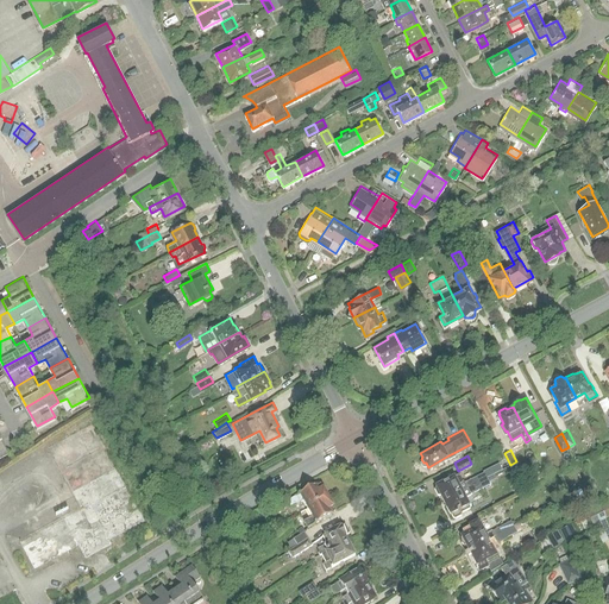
[(490,480),(487,474),(484,469),(476,473),(482,485),(490,480)]
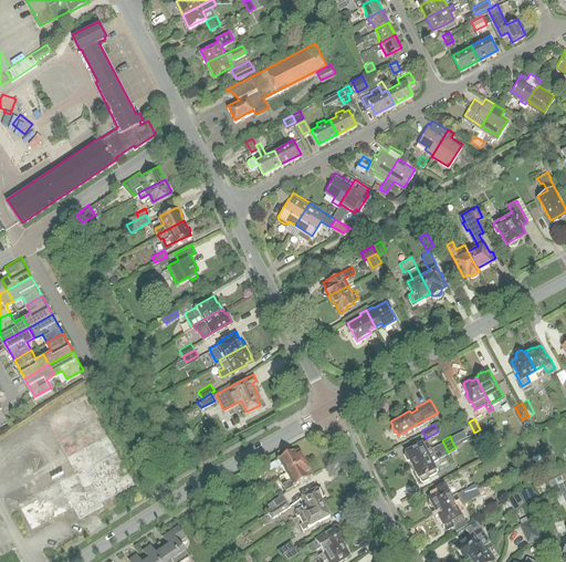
[(412,462),(440,448),(442,454),(448,451),(442,440),(432,445),(429,444),(428,440),(425,439),(422,441),(420,438),(412,443),(413,445),(412,446),(406,449),(404,453),(407,458),(410,458),(412,462)]
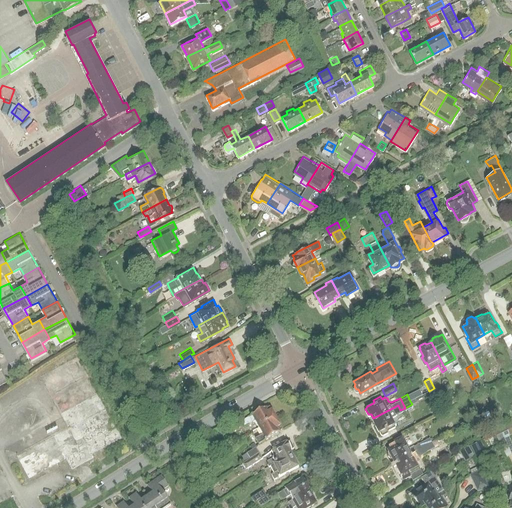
[(259,425),(276,416),(270,404),(267,405),(266,404),(242,418),(245,424),(255,418),(259,425)]
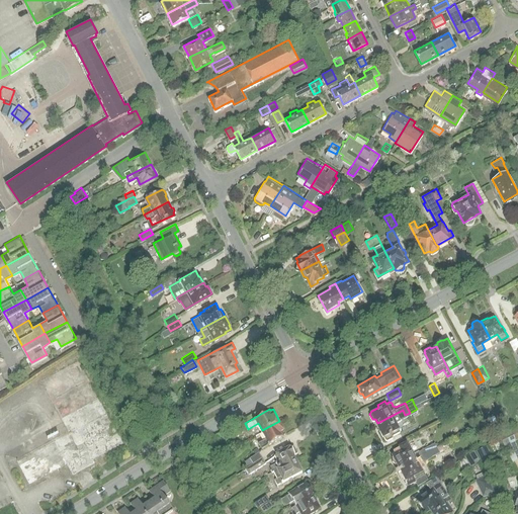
[(387,438),(392,435),(393,433),(400,429),(395,421),(401,418),(400,418),(405,415),(403,410),(377,423),(383,434),(385,437),(387,438)]
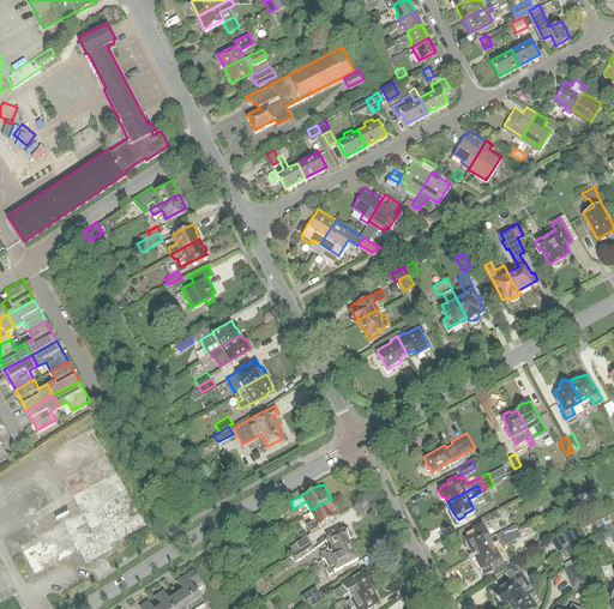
[(338,512),(331,499),(311,510),(314,518),(306,523),(309,529),(336,514),(336,513),(338,512)]
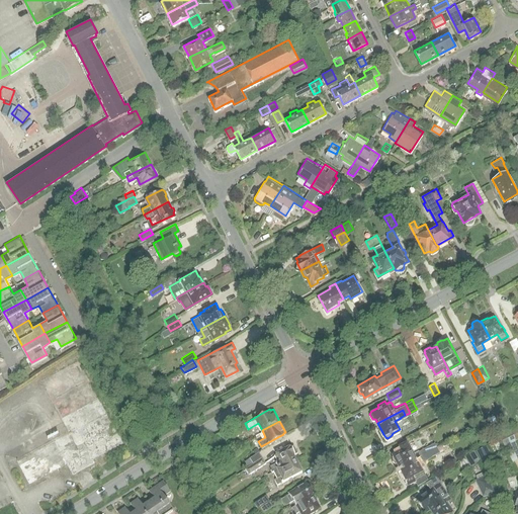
[(513,433),(502,439),(505,445),(506,444),(512,460),(517,457),(517,443),(516,439),(513,433)]
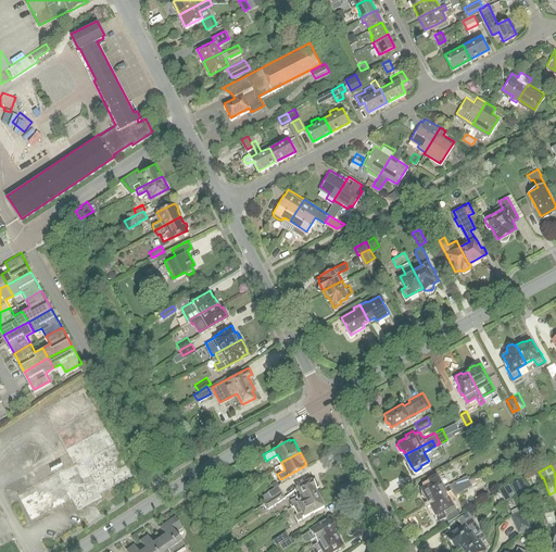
[(443,486),(439,477),(438,478),(436,474),(429,478),(431,481),(421,487),(422,488),(420,489),(421,492),(424,496),(426,494),(428,500),(458,485),(460,490),(466,487),(460,476),(443,486)]
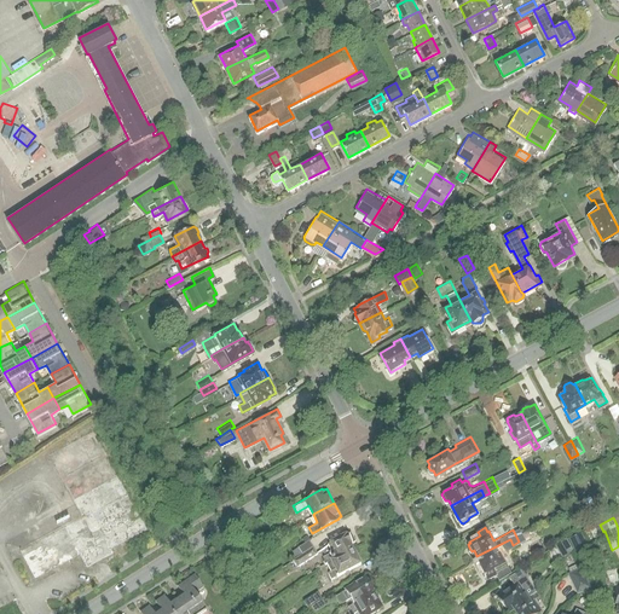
[(328,540),(333,549),(323,554),(325,557),(324,559),(325,561),(327,560),(328,560),(353,545),(351,540),(354,538),(351,529),(346,532),(346,531),(328,540)]
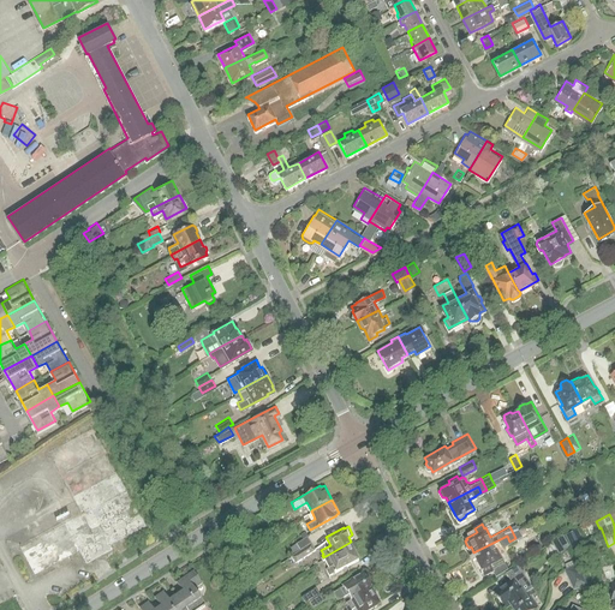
[(583,539),(578,526),(566,532),(571,544),(583,539)]
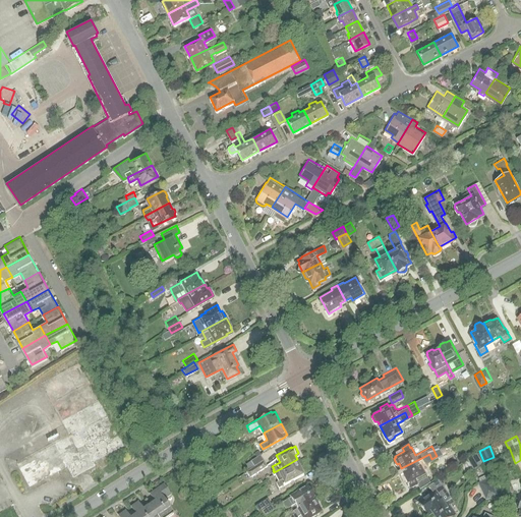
[(212,466),(206,453),(194,459),(200,471),(212,466)]
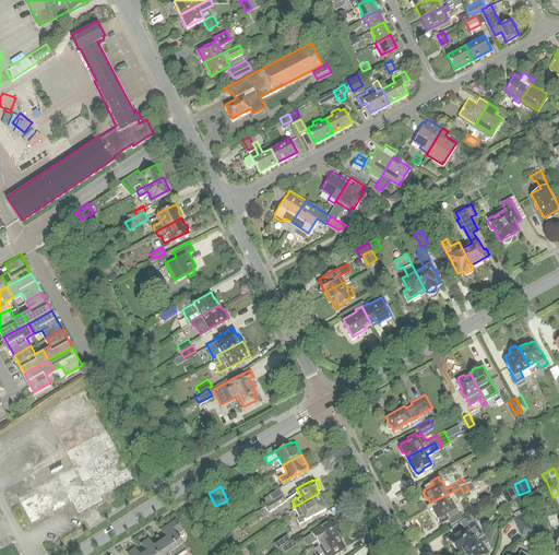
[(272,498),(282,492),(278,486),(269,493),(272,498)]
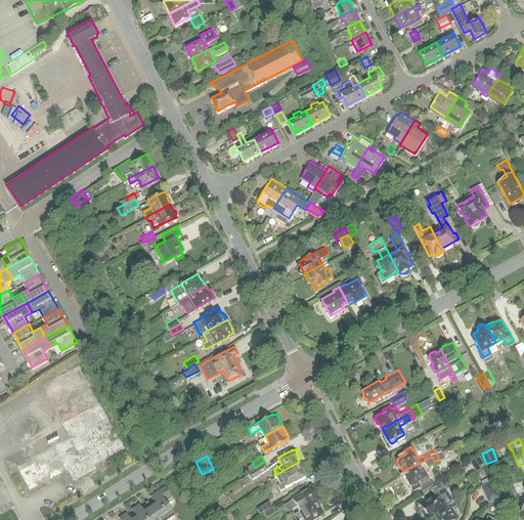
[(478,460),(476,456),(468,462),(474,471),(485,463),(481,458),(478,460)]
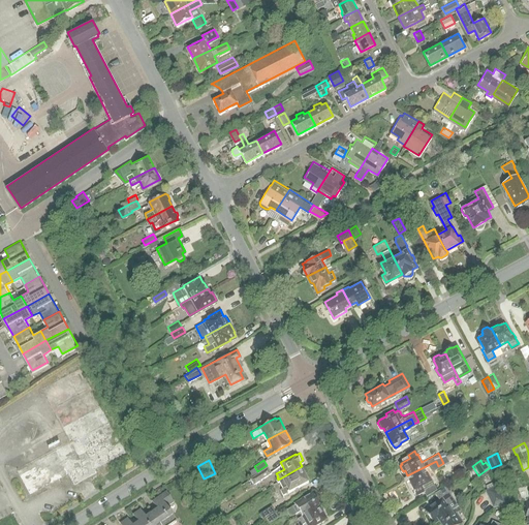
[(436,461),(407,475),(416,492),(424,489),(422,485),(431,480),(427,472),(438,466),(436,461)]
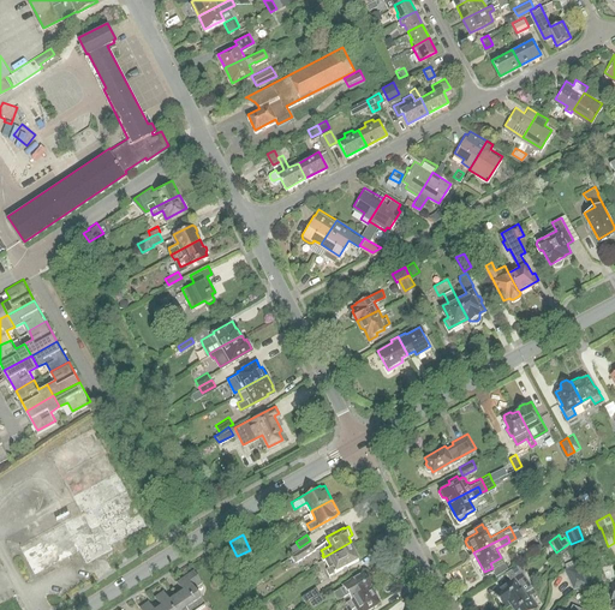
[(315,548),(310,540),(299,548),(290,554),(294,561),(315,548)]
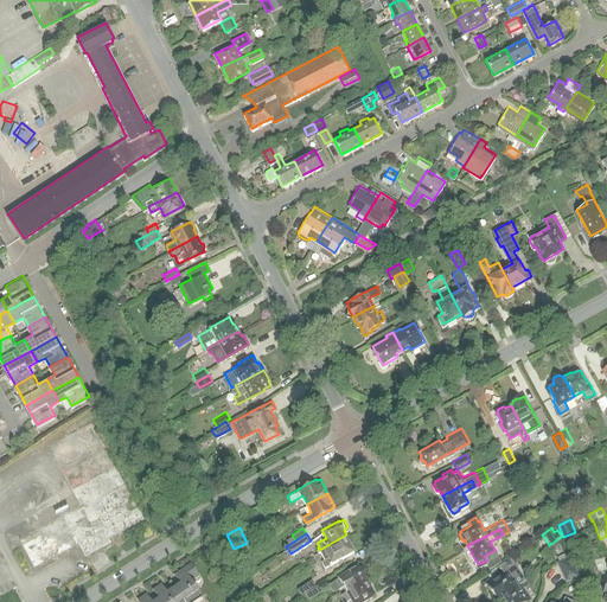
[(325,564),(353,549),(346,535),(321,549),(325,557),(321,558),(325,564)]
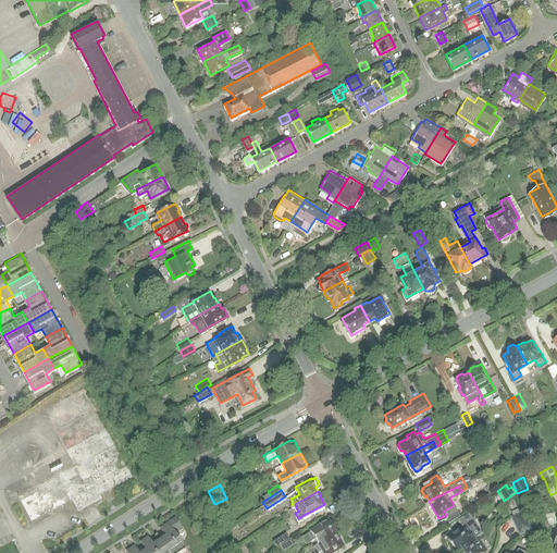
[(515,519),(527,515),(523,508),(511,514),(515,519)]
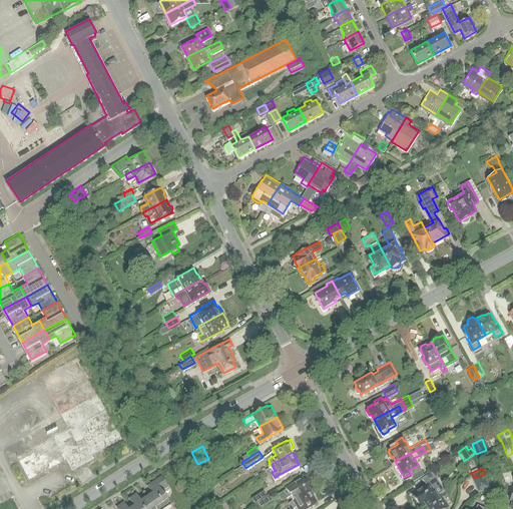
[(152,491),(146,495),(156,508),(161,508),(170,502),(161,488),(167,484),(160,473),(146,483),(152,491)]
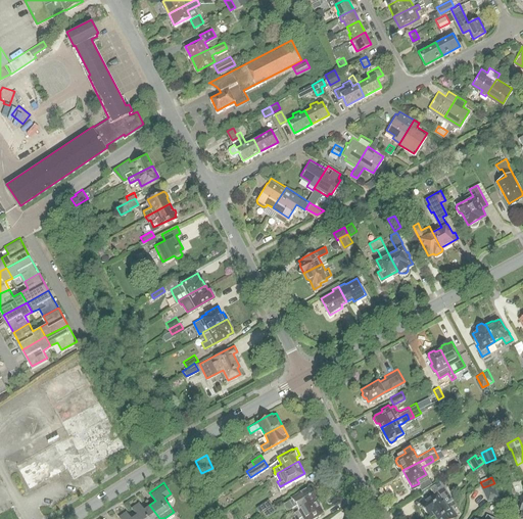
[(483,487),(485,493),(496,488),(494,483),(483,487)]
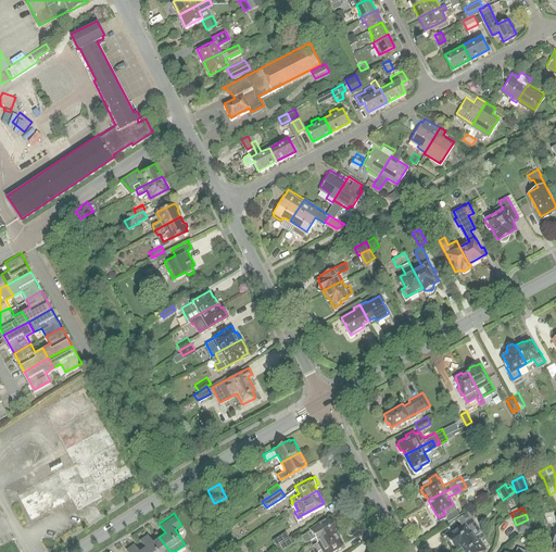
[(318,542),(336,531),(337,530),(336,527),(336,525),(335,522),(332,522),(328,515),(316,523),(317,524),(311,527),(311,528),(301,534),(305,540),(314,535),(317,541),(318,542)]
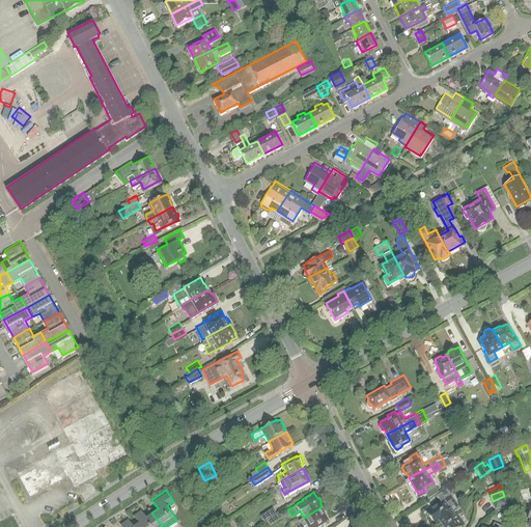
[(451,494),(427,510),(430,516),(430,519),(432,521),(435,521),(436,523),(441,520),(453,510),(459,505),(451,494)]
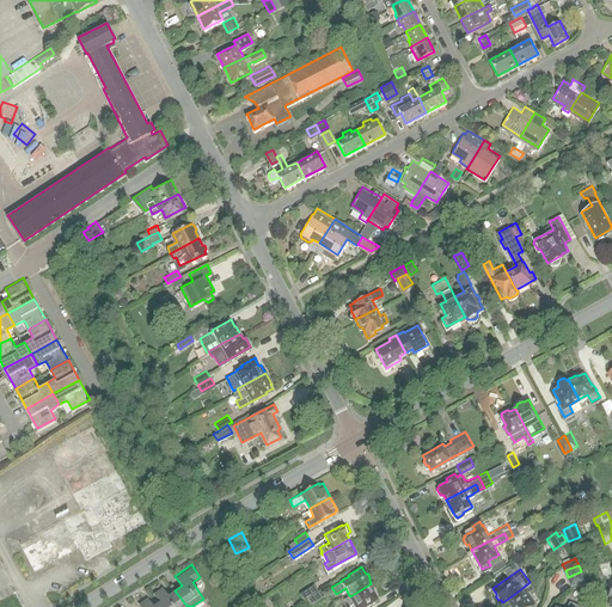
[(585,577),(581,571),(568,577),(571,583),(585,577)]
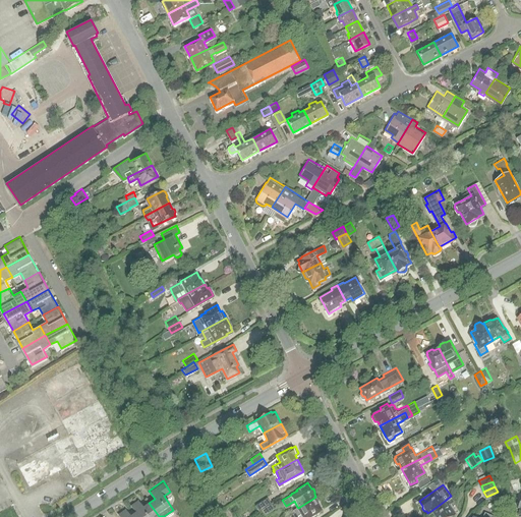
[(261,508),(271,502),(267,496),(254,504),(258,510),(261,508)]
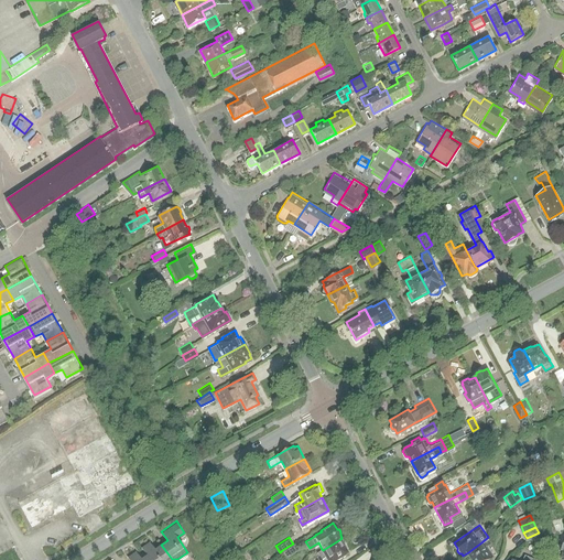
[(488,537),(481,542),(468,552),(474,559),(486,559),(494,555),(486,545),(491,541),(488,537)]
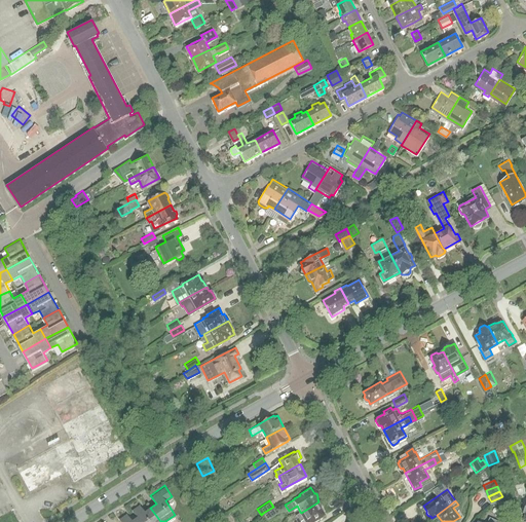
[(311,521),(325,515),(317,502),(301,513),(300,512),(288,519),(289,521),(311,521)]
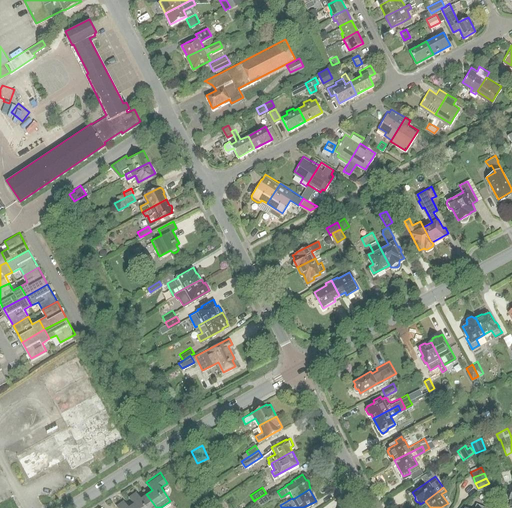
[(156,507),(146,494),(141,498),(135,490),(128,495),(134,503),(137,507),(156,507)]
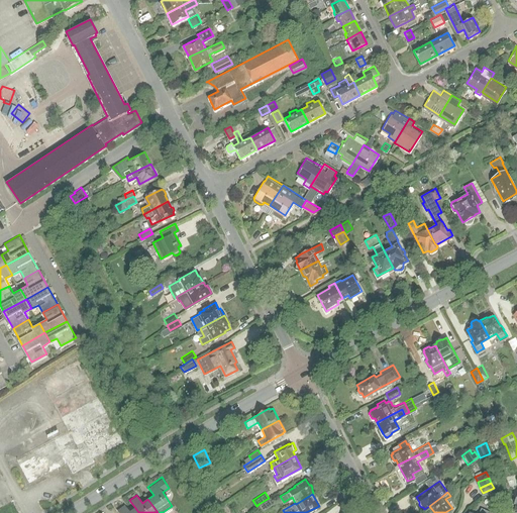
[(272,503),(269,498),(259,504),(262,510),(272,503)]
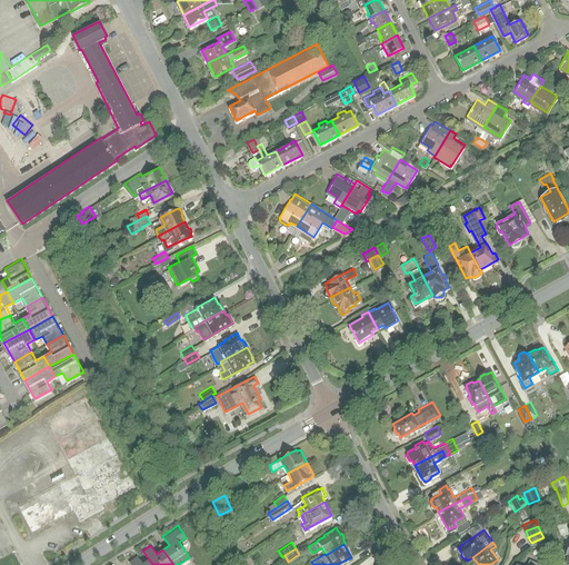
[(152,564),(149,559),(142,564),(136,554),(128,559),(131,564),(152,564)]
